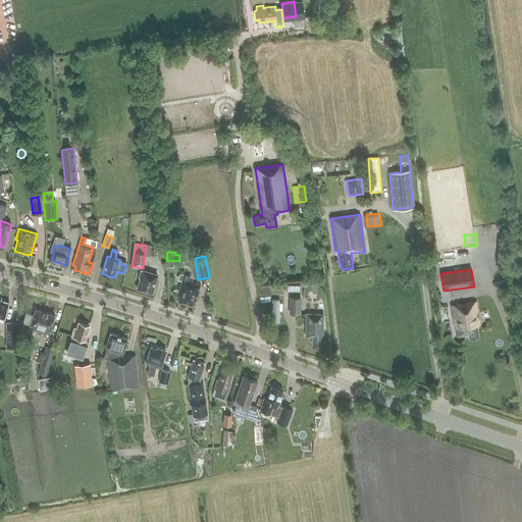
[(156,278),(157,274),(142,270),(139,276),(141,277),(138,289),(151,293),(154,284),(155,285),(157,279),(156,278)]
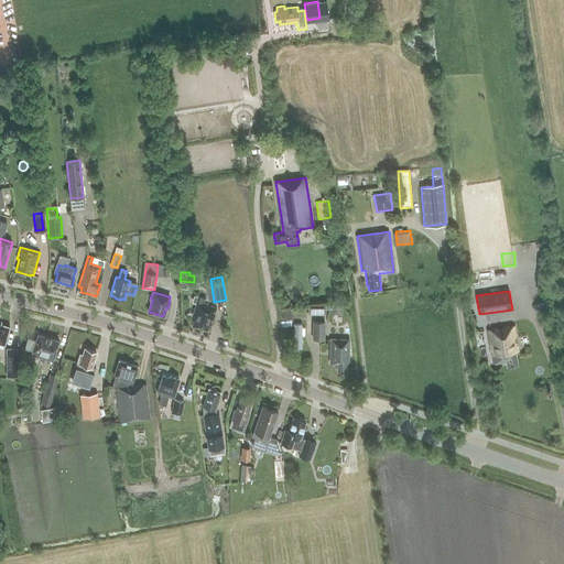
[(214,318),(217,308),(204,305),(206,300),(198,297),(194,313),(196,313),(193,325),(207,331),(210,318),(214,318)]
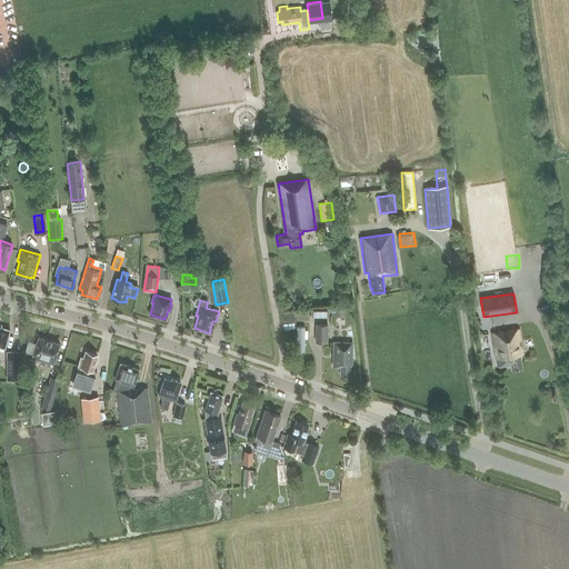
[(336,317),(345,317),(345,306),(336,306),(336,317)]
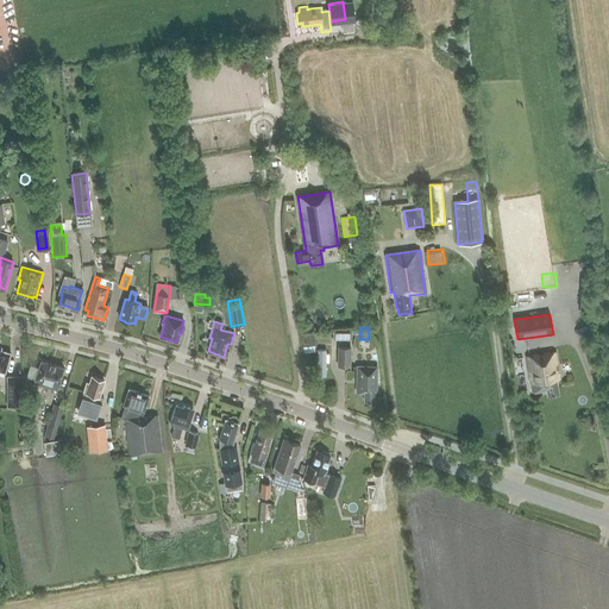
[(0,350),(1,346),(0,345),(0,370),(5,371),(11,352),(10,352),(10,353),(0,350)]
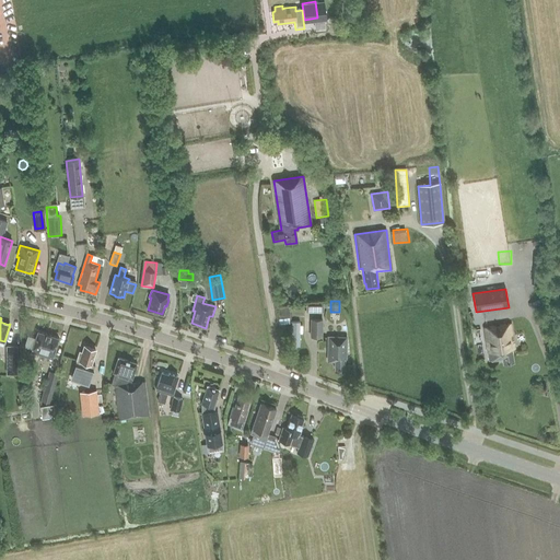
[(323,337),(323,319),(311,318),(310,337),(323,337)]
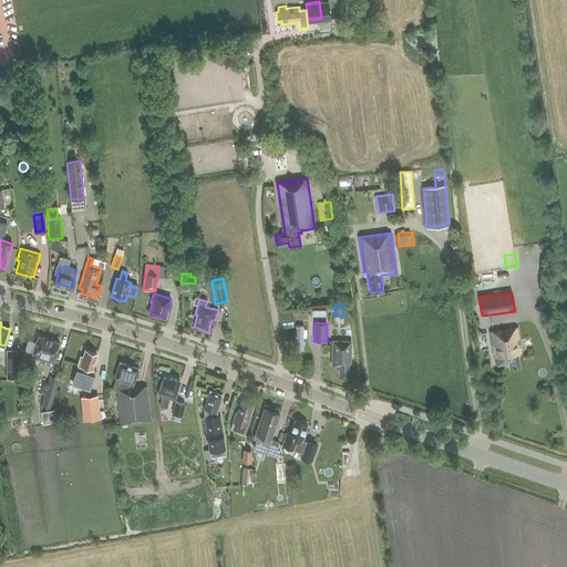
[(517,328),(504,329),(490,331),(493,357),(494,366),(508,363),(508,368),(519,367),(517,353),(521,352),(517,328)]
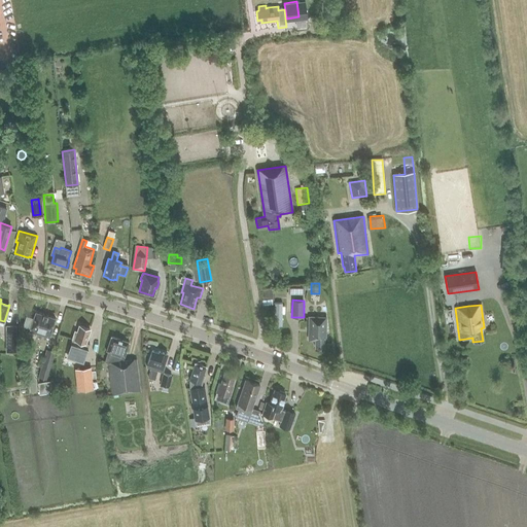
[(35,312),(33,317),(26,315),(23,325),(30,328),(29,331),(48,338),(55,318),(35,312)]
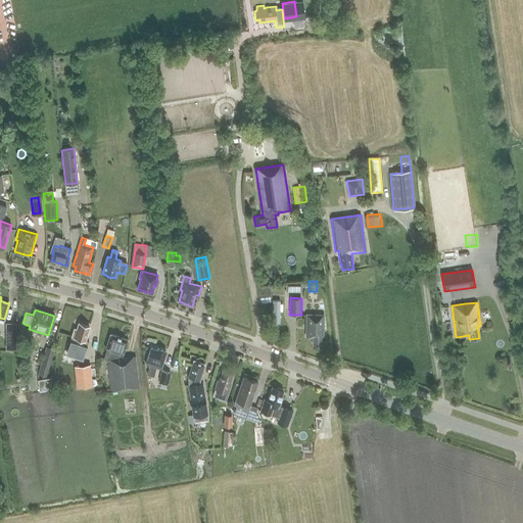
[(324,334),(324,314),(306,314),(306,337),(313,337),(313,344),(322,345),(322,334),(324,334)]
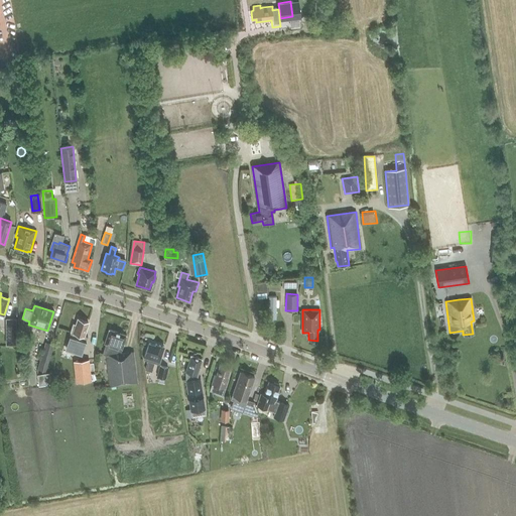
[(7,319),(7,339),(15,339),(15,346),(18,346),(18,334),(16,334),(16,319),(7,319)]
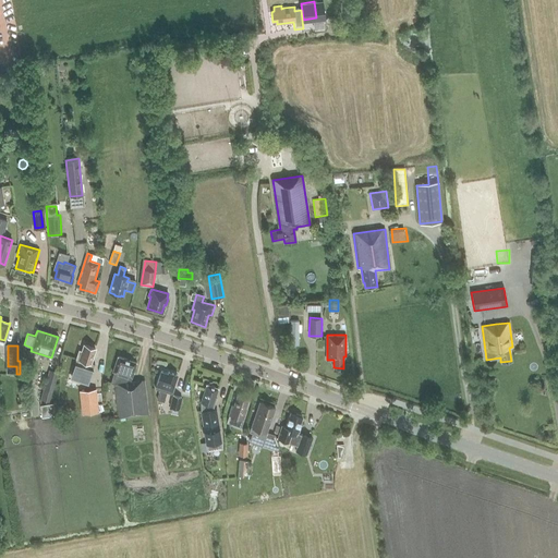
[(88,367),(91,363),(95,349),(84,346),(82,351),(79,350),(76,359),(83,361),(83,363),(85,364),(80,381),(94,386),(98,371),(88,367)]
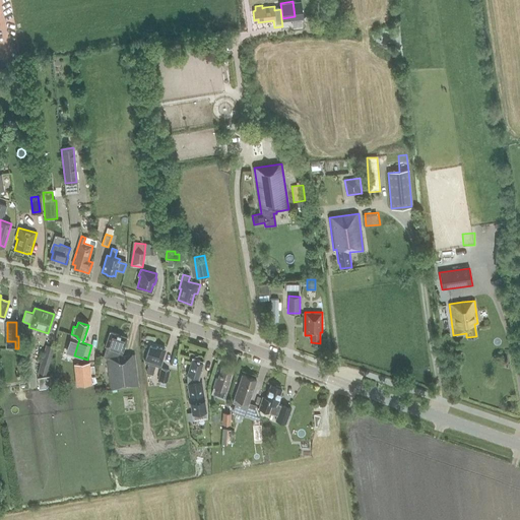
[(110,389),(137,386),(134,354),(121,356),(127,337),(110,332),(105,346),(107,347),(104,356),(107,359),(110,389)]
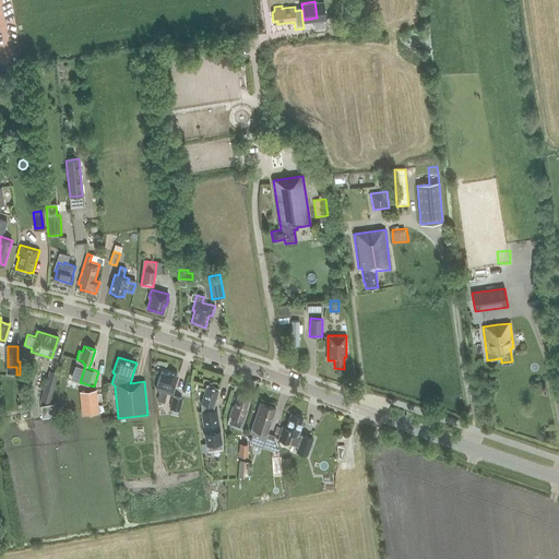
[(49,402),(58,375),(49,371),(40,400),(49,402)]
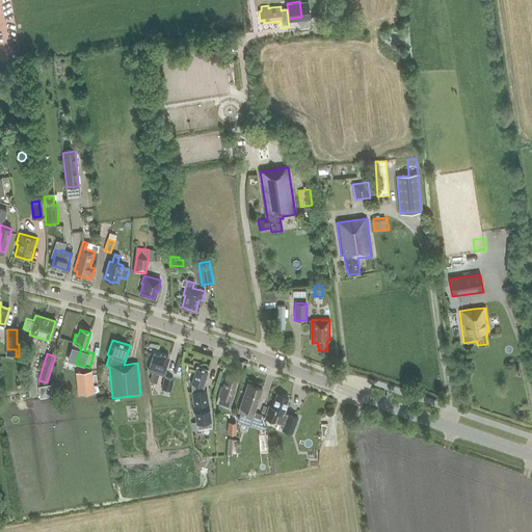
[(165,369),(169,357),(160,354),(160,355),(154,353),(149,370),(153,372),(150,381),(155,382),(158,374),(163,375),(164,374),(165,374),(166,370),(165,369)]
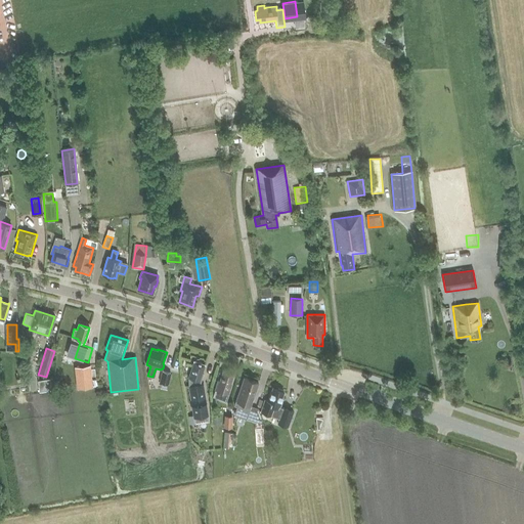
[(188,377),(188,386),(200,385),(203,374),(202,373),(206,363),(193,360),(188,377)]
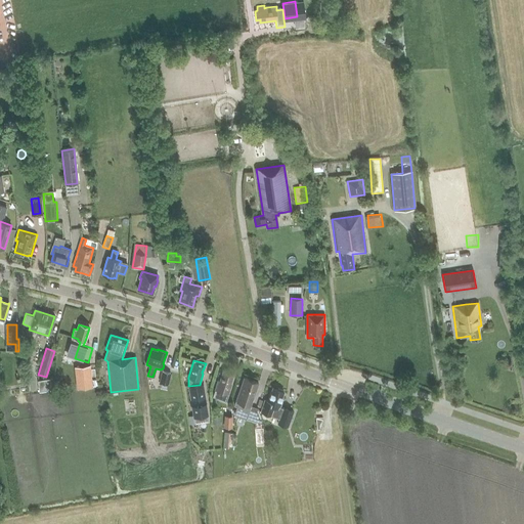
[(87,365),(77,366),(80,388),(89,387),(87,365)]
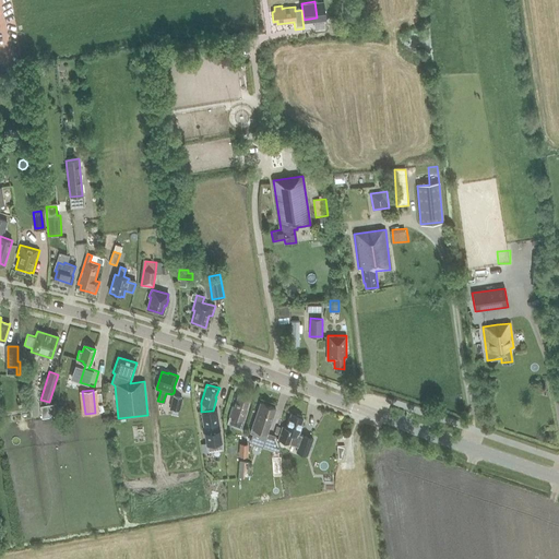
[(228,416),(229,416),(226,424),(241,428),(247,411),(246,411),(249,399),(238,395),(234,406),(232,406),(228,416)]
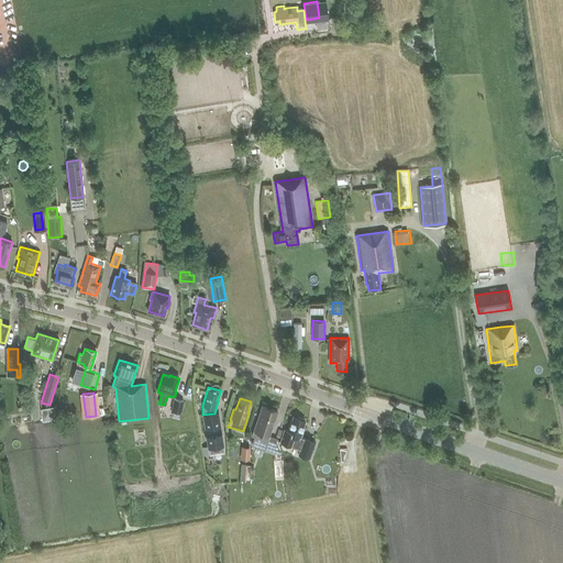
[(179,417),(184,401),(174,399),(172,410),(173,411),(172,415),(179,417)]
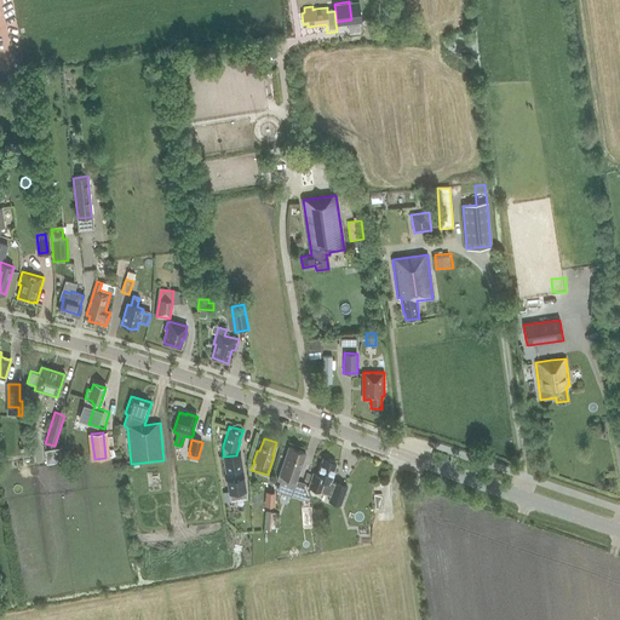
[(50,463),(64,460),(62,447),(47,449),(50,463)]
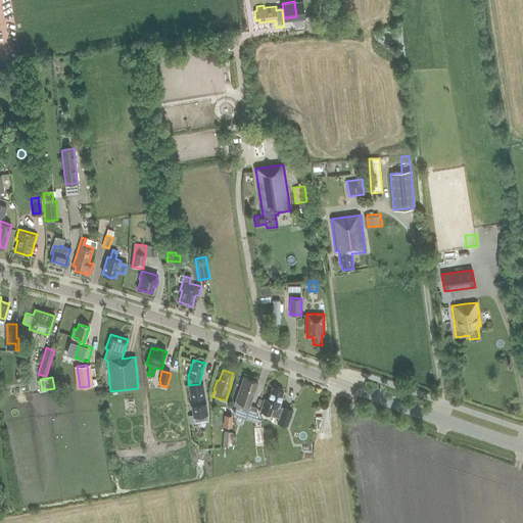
[(250,406),(257,381),(243,377),(234,405),(237,406),(235,413),(246,417),(249,410),(247,409),(249,405),(250,406)]
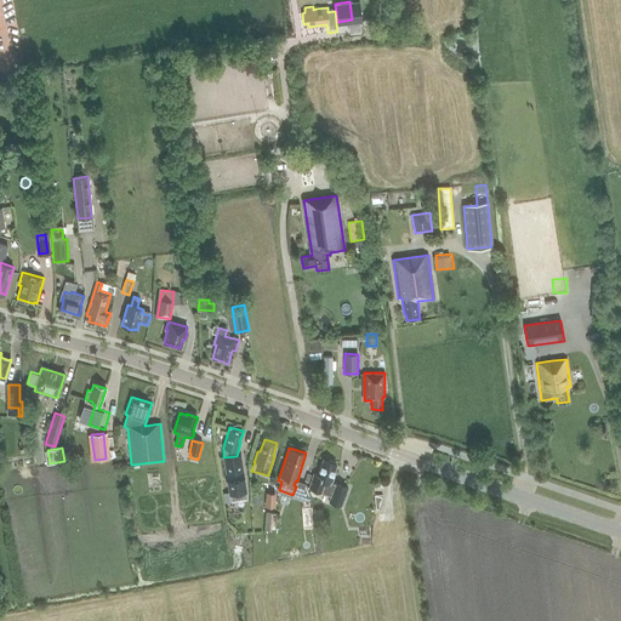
[(240,455),(237,456),(223,457),(231,502),(248,500),(245,490),(246,490),(240,455)]
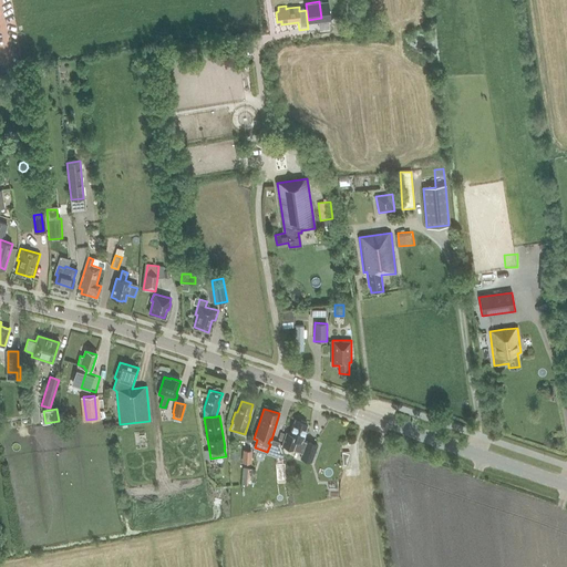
[(308,424),(295,420),(289,435),(287,434),(285,449),(303,456),(301,462),(312,465),(318,449),(305,443),(309,434),(305,432),(308,424)]
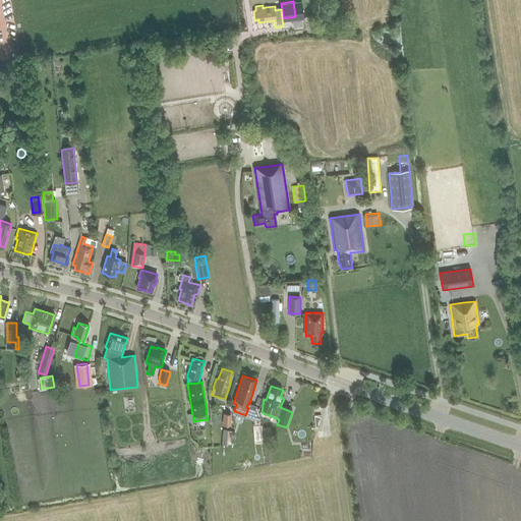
[(262,421),(257,406),(253,418),(262,421)]
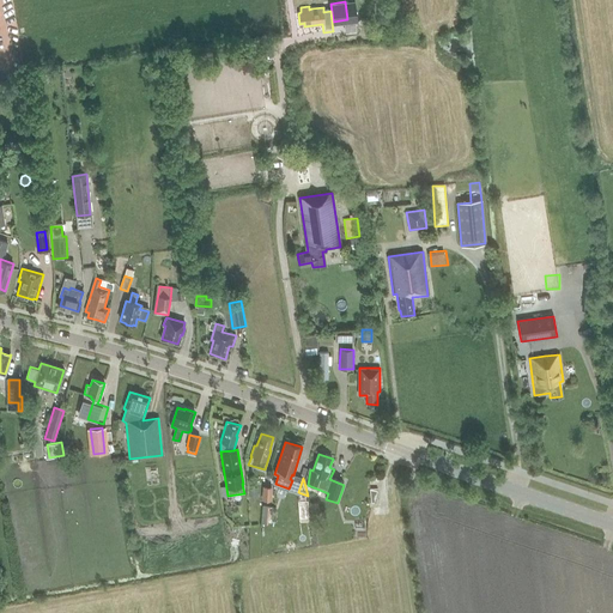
[(299,522),(309,521),(308,501),(298,501),(299,522)]
